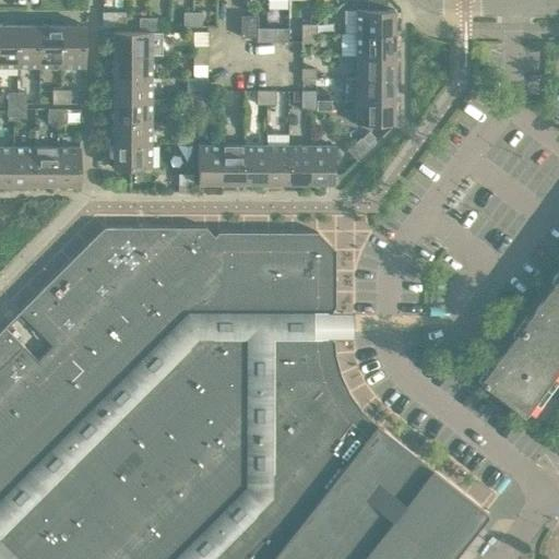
[(356,33),(393,33),(393,10),(387,10),(385,0),(377,0),(377,10),(356,10),(356,33)]
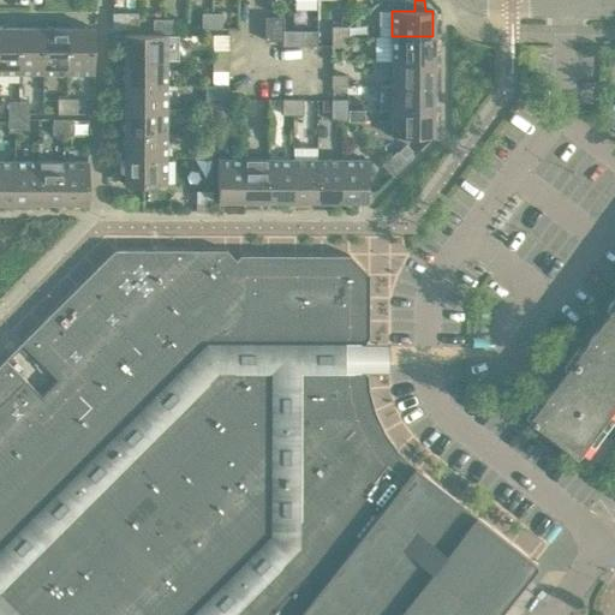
[(123,13),(112,13),(112,29),(123,29),(123,13)]
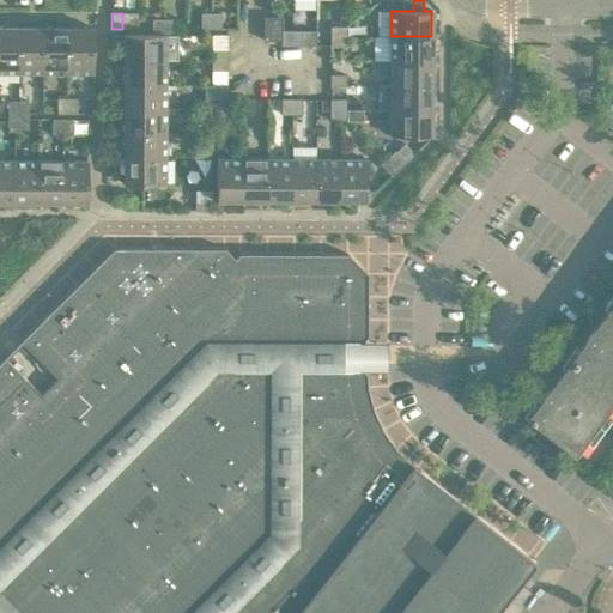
[(211,29),(211,13),(201,13),(201,29),(211,29)]
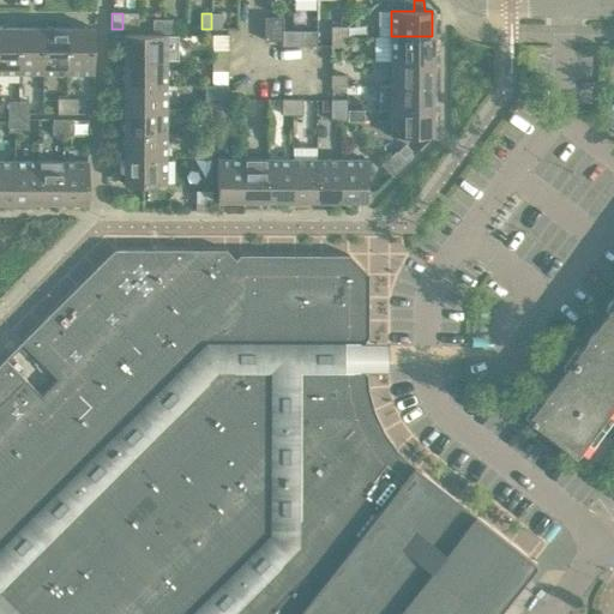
[(221,13),(211,13),(211,29),(221,29),(221,13)]
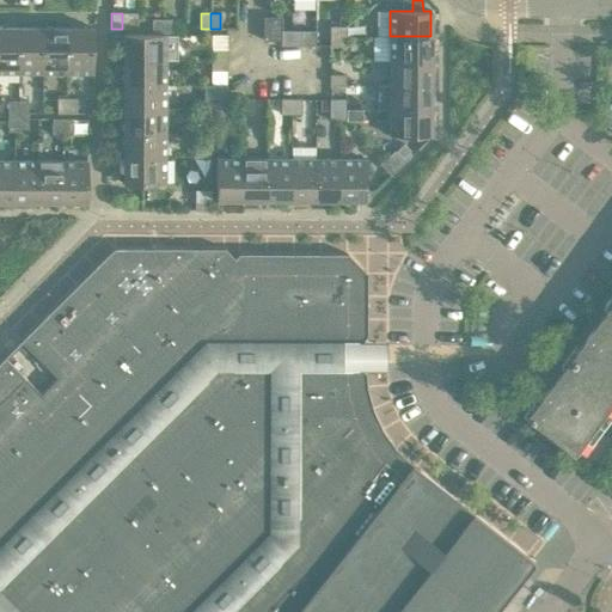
[(281,17),(263,17),(263,41),(281,41),(281,30),(281,17)]
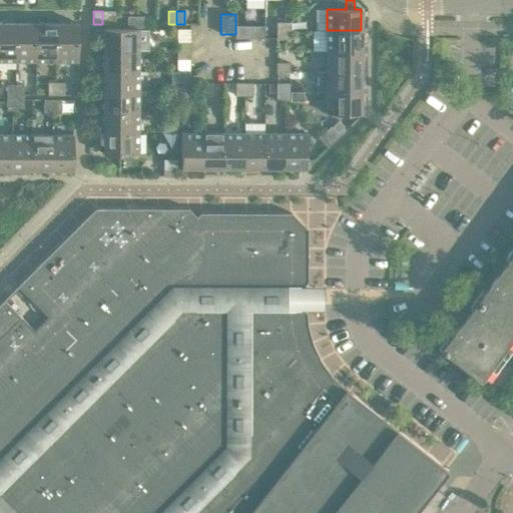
[(135,29),(135,16),(127,16),(127,29),(135,29)]
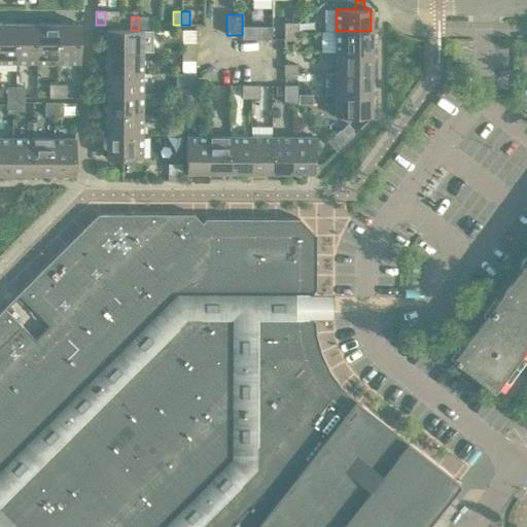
[(147,16),(139,16),(139,30),(142,30),(148,30),(147,16)]
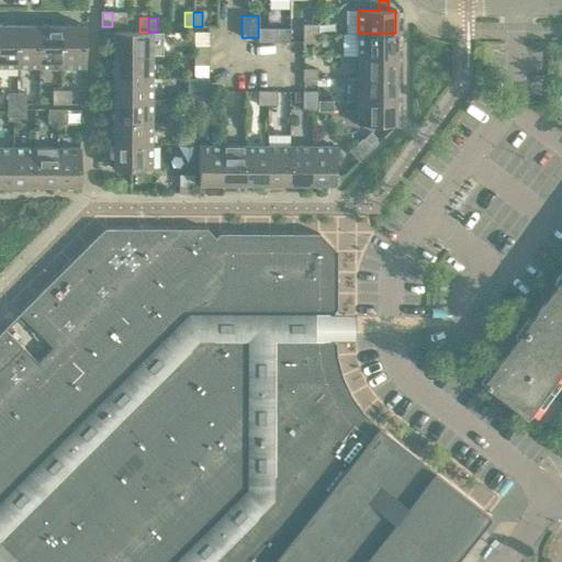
[(303,33),(316,33),(316,24),(303,24),(303,33)]
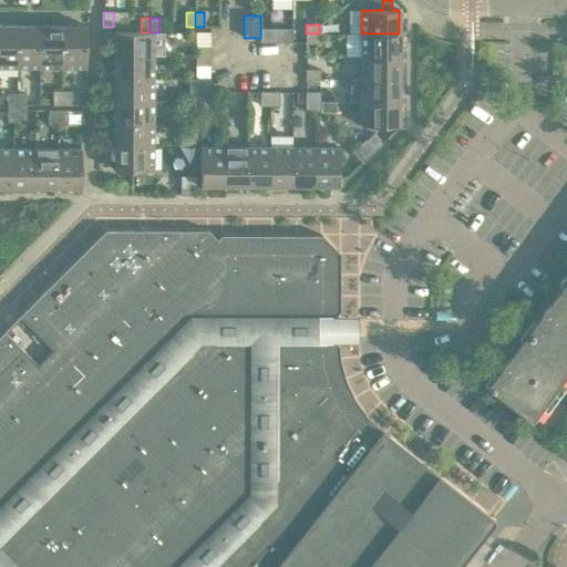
[(0,68),(17,68),(17,26),(0,26),(0,68)]
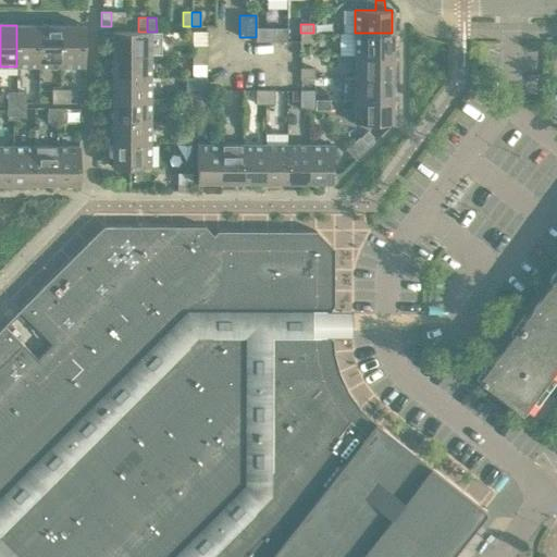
[(16,66),(38,66),(38,25),(16,25),(16,66)]
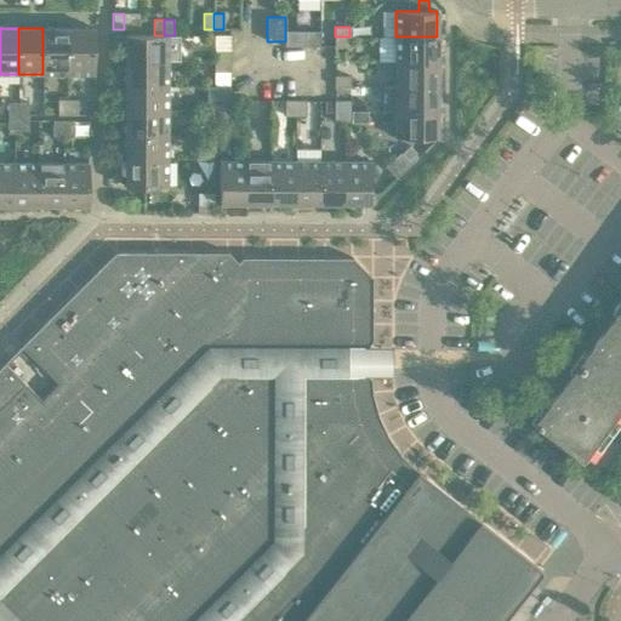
[(43,74),(68,74),(68,28),(43,28),(43,74)]
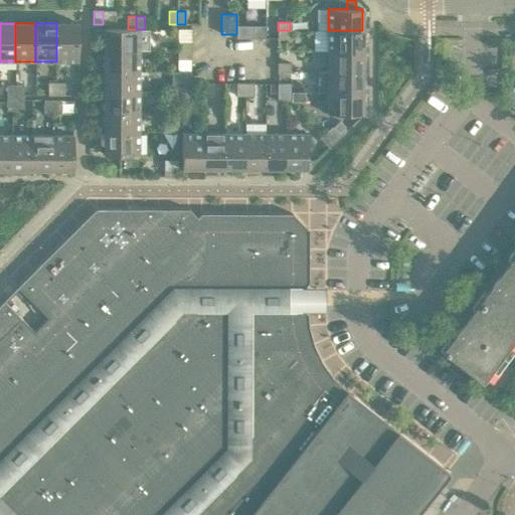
[(56,23),(56,61),(77,61),(77,23),(56,23)]
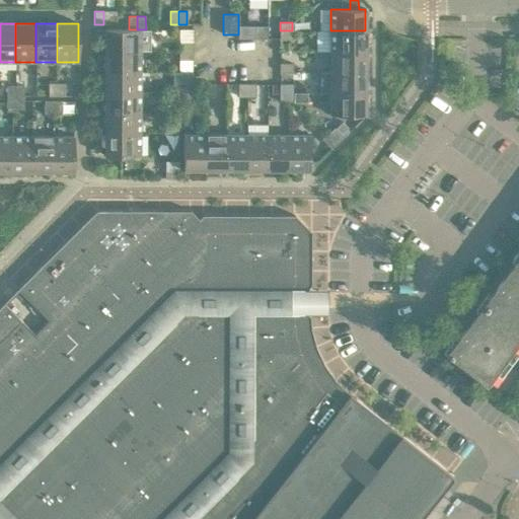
[(246,39),(246,25),(238,25),(238,34),(237,39),(246,39)]
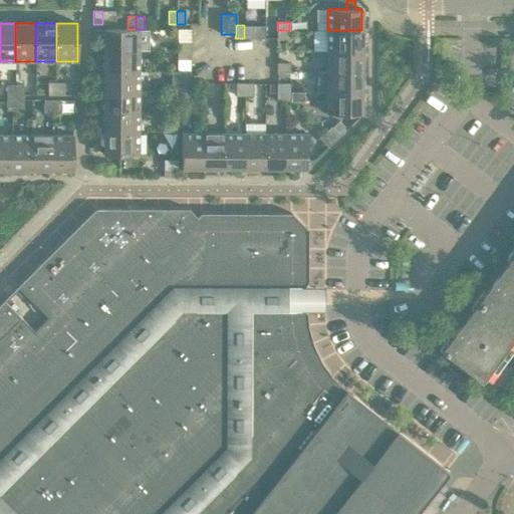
[(244,25),(244,38),(252,38),(252,25),(244,25)]
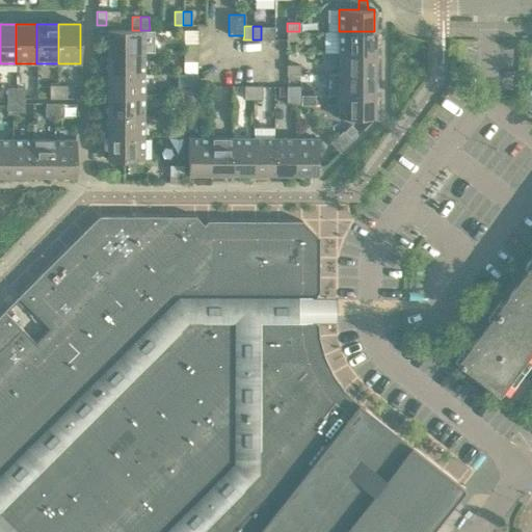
[(140,30),(132,30),(107,30),(107,52),(143,52),(143,30),(140,30)]
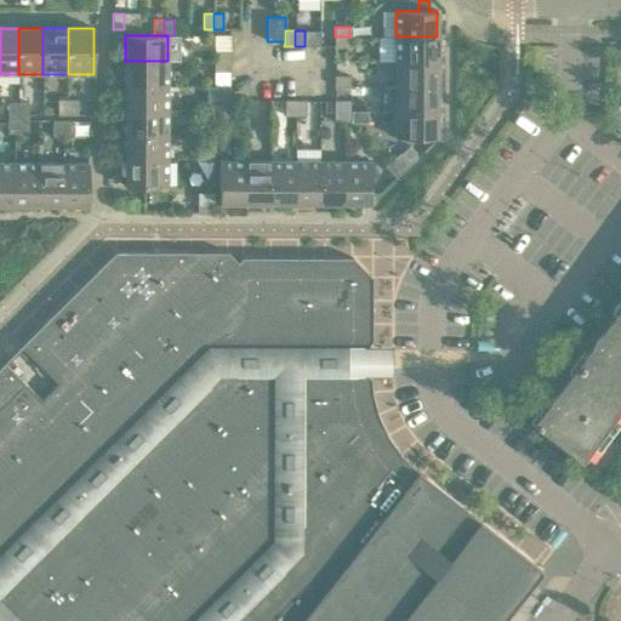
[(349,47),(349,36),(335,36),(335,47),(349,47)]
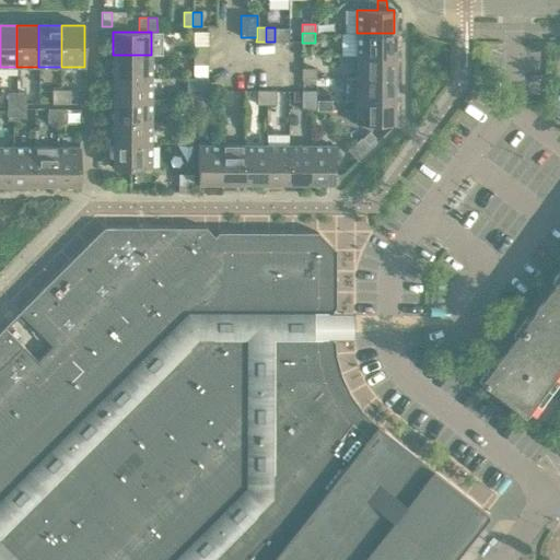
[(356,56),(394,56),(394,33),(357,33),(356,56)]
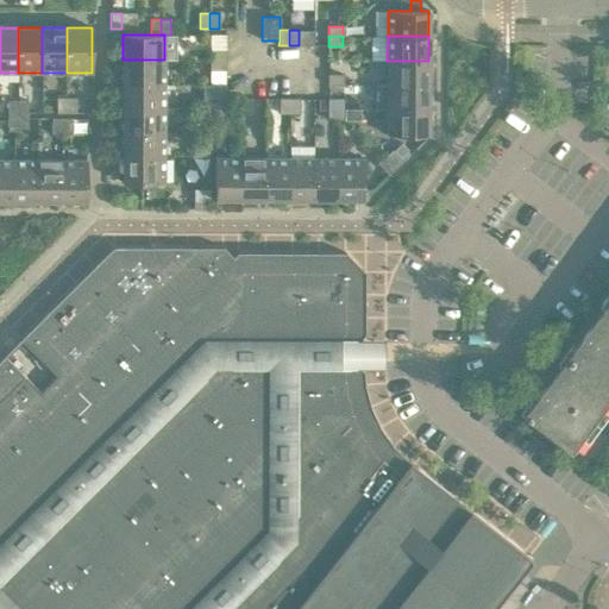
[(209,60),(225,60),(225,50),(209,50),(209,60)]
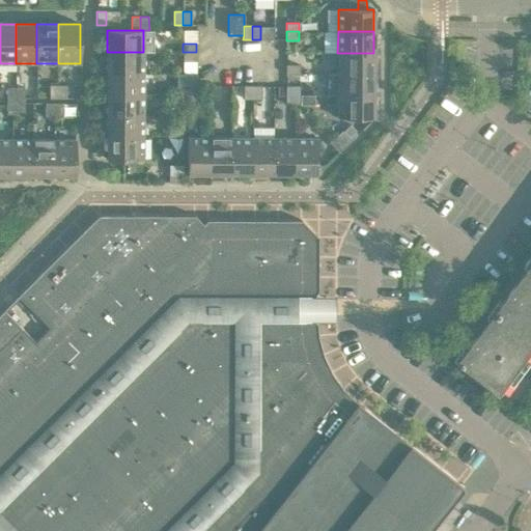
[(107,52),(107,74),(143,74),(143,52),(107,52)]
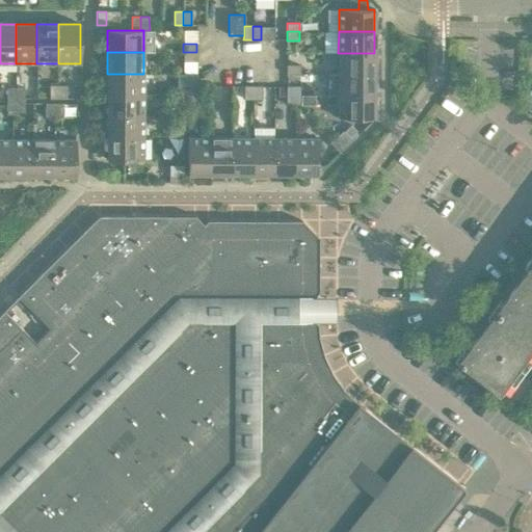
[(196,52),(183,52),(183,61),(196,61),(196,52)]
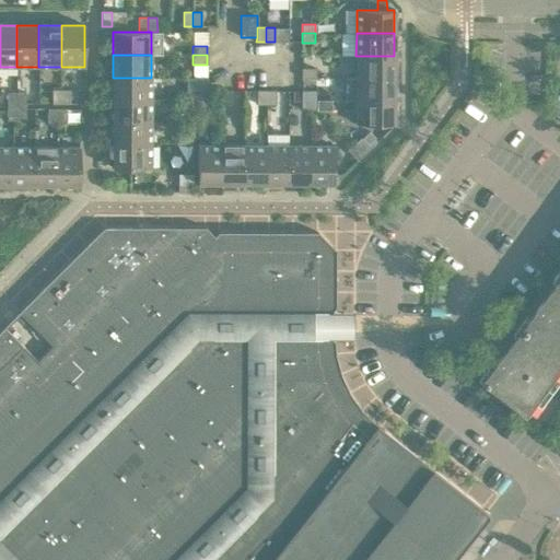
[(394,56),(356,56),(356,78),(394,78),(394,56)]
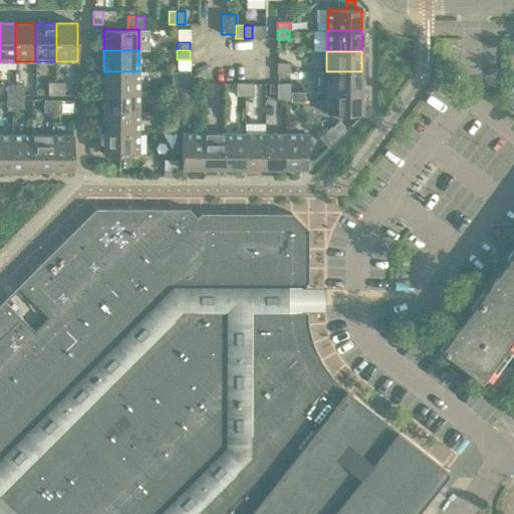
[(276,71),(289,71),(289,63),(277,63),(276,71)]
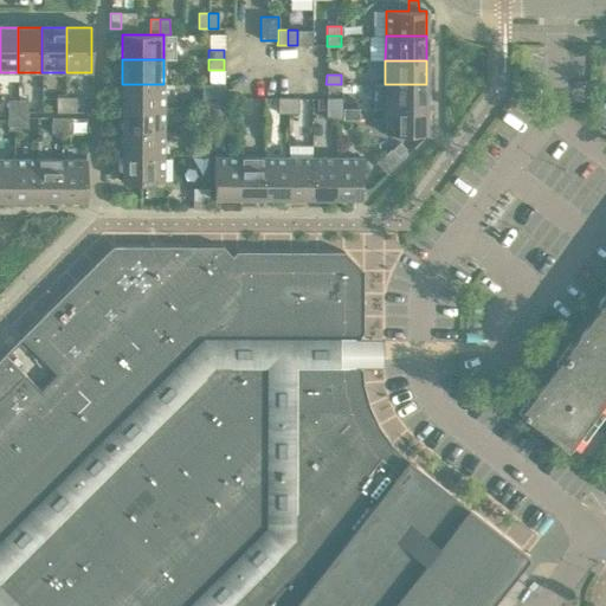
[(122,84),(122,108),(163,108),(163,84),(122,84)]
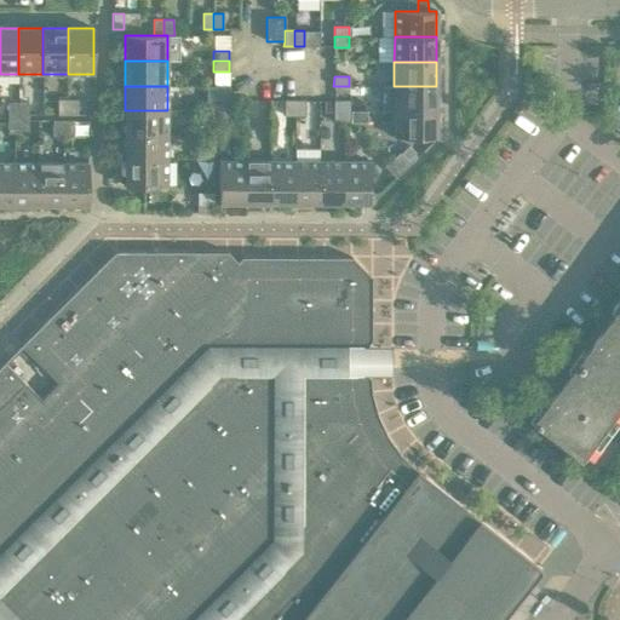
[(436,86),(394,86),(394,112),(436,112),(436,86)]
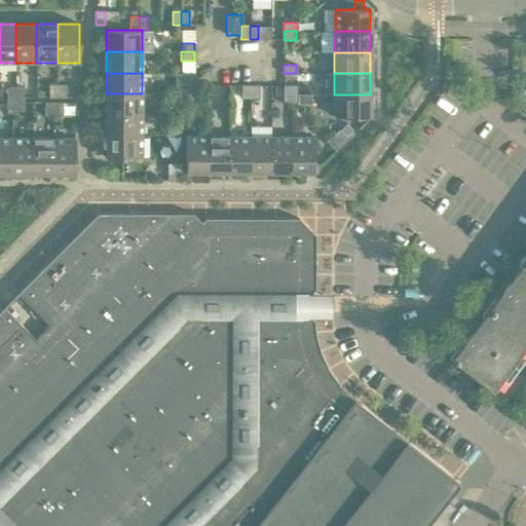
[(48,98),(58,98),(58,84),(48,84),(48,98)]
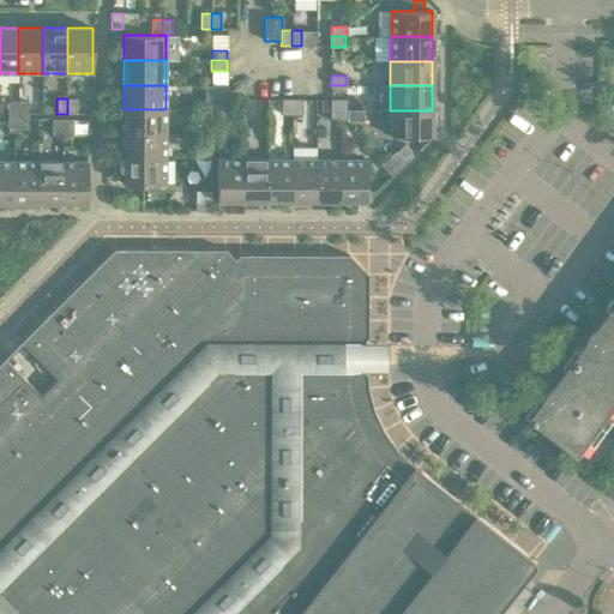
[(67,98),(67,114),(77,114),(77,98),(67,98)]
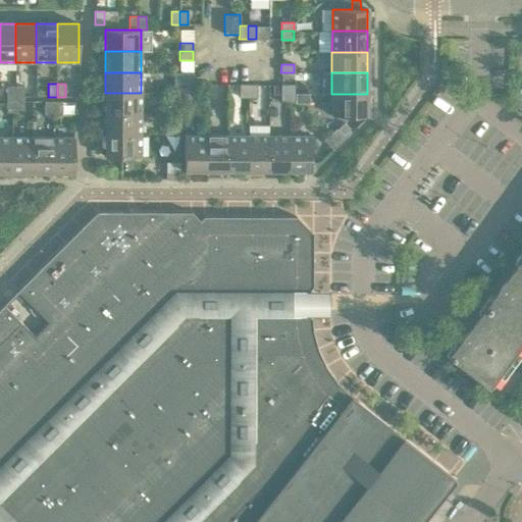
[(173,85),(173,93),(186,93),(186,85),(173,85)]
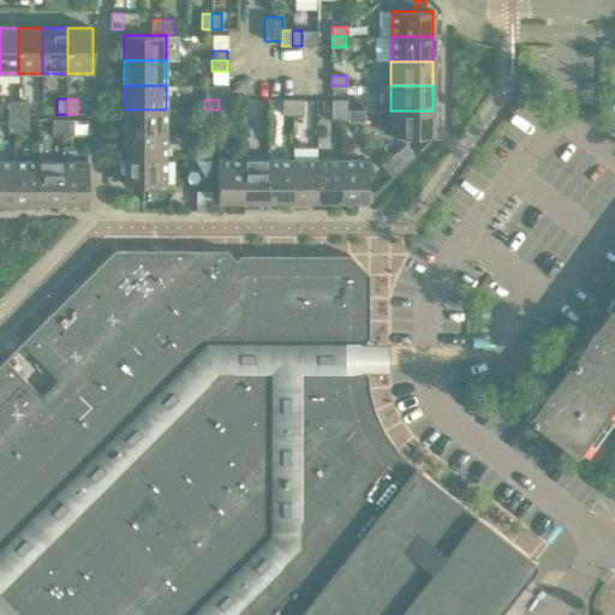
[(254,114),(254,100),(243,100),(243,114),(254,114)]
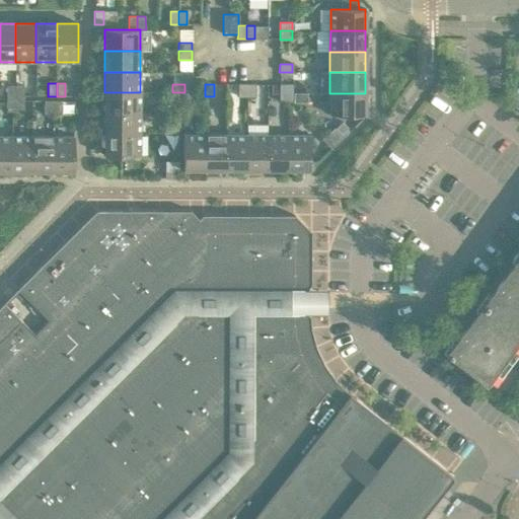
[(238,96),(246,97),(246,84),(238,84),(238,96)]
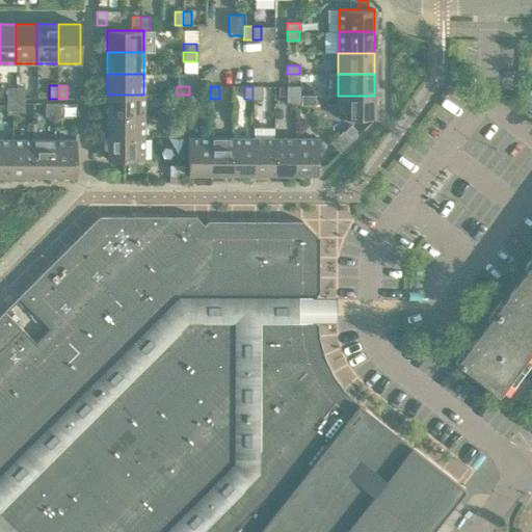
[(253,86),(253,100),(261,100),(261,86),(253,86)]
